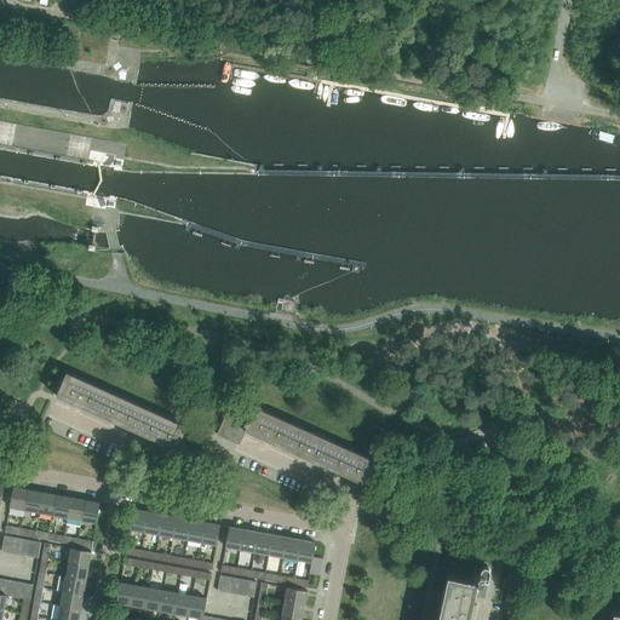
[(89,154),(91,137),(26,126),(22,144),(89,154)]
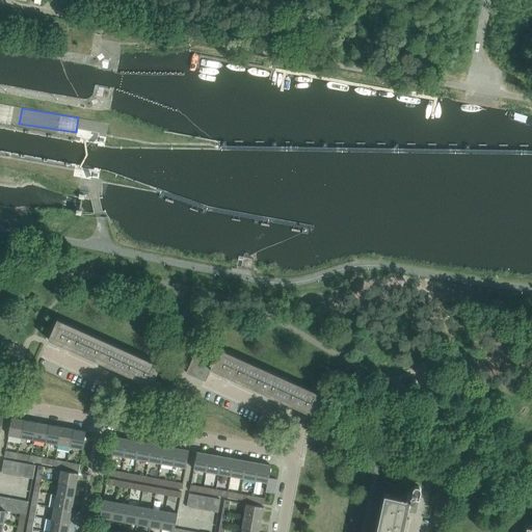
[(70,348),(83,354),(91,336),(57,320),(49,340),(50,339),(63,345),(62,346),(69,349),(70,348)]
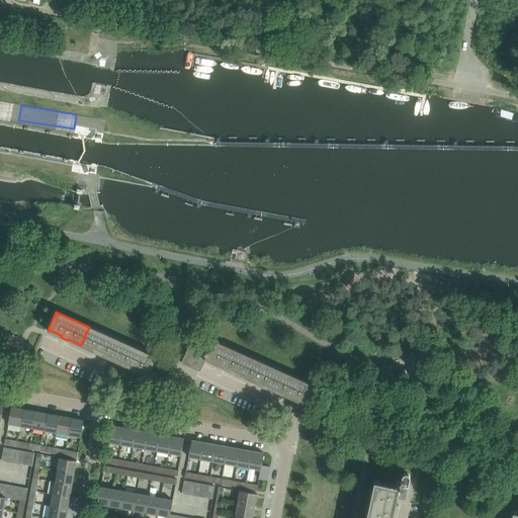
[(122,341),(89,327),(81,345),(95,351),(94,352),(100,355),(101,354),(114,360),(122,341)]
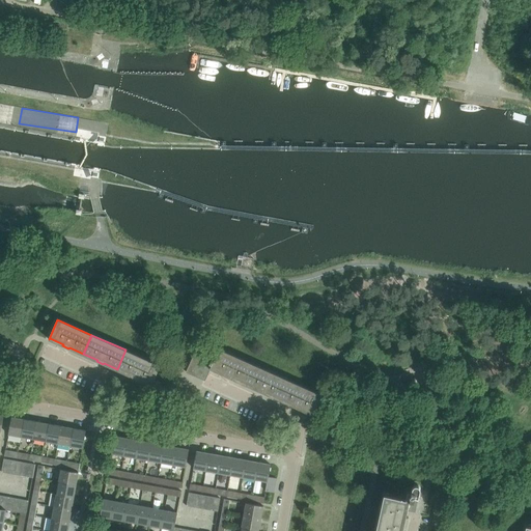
[(186,372),(205,381),(211,369),(210,368),(217,354),(199,346),(198,351),(196,350),(186,372)]
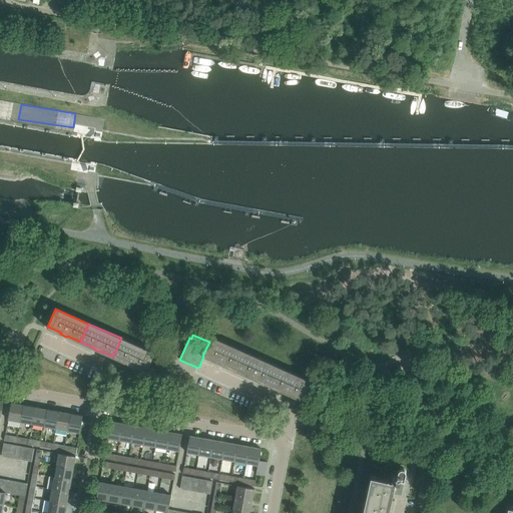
[(222,364),(236,370),(244,352),(211,337),(209,342),(202,356),(203,357),(203,356),(216,361),(216,363),(222,365),(222,364)]
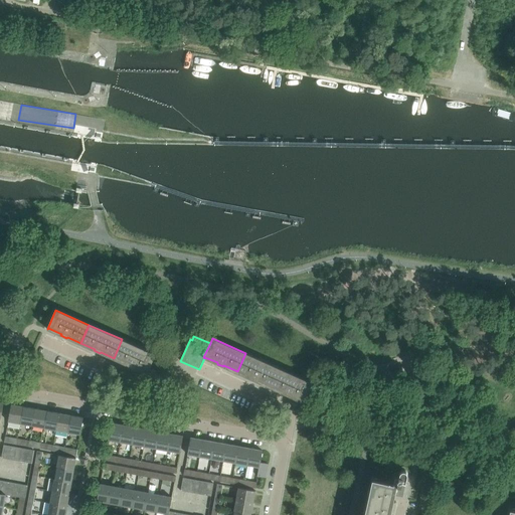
[(155,354),(122,339),(114,358),(127,364),(127,365),(133,368),(134,366),(146,372),(146,373),(147,374),(155,354)]
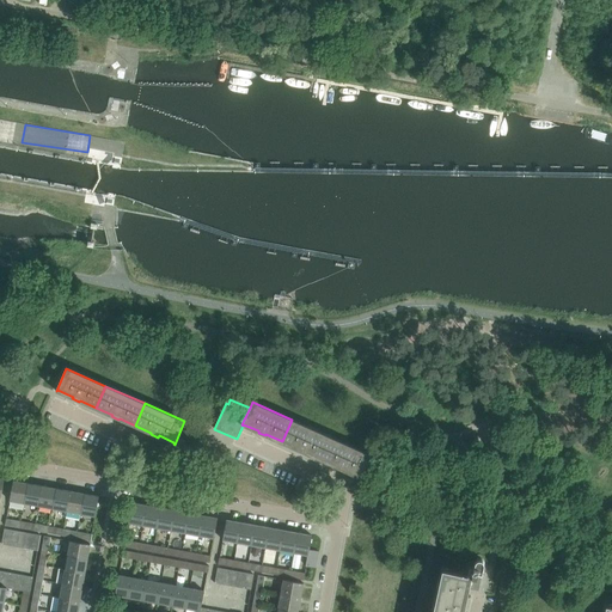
[(331,438),(292,420),(282,441),(298,448),(298,450),(305,453),(305,452),(322,459),(331,438)]
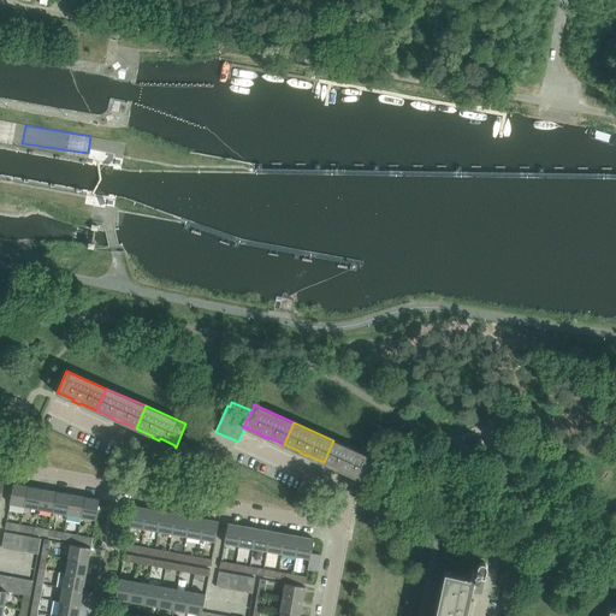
[(373,458),(333,440),(324,462),(339,469),(338,471),(347,474),(347,473),(362,480),(361,481),(362,481),(373,458)]
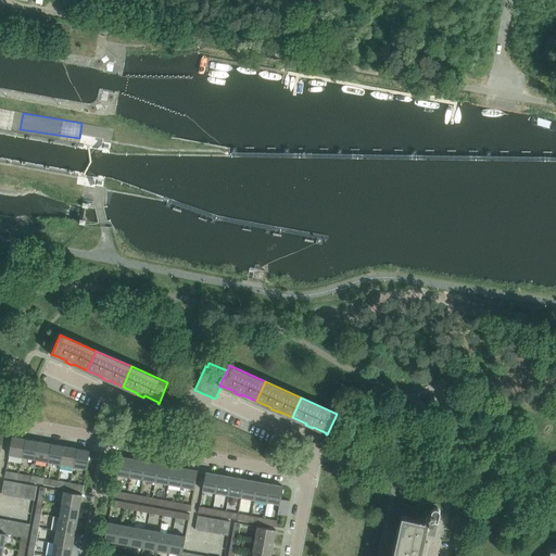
[(9,455),(22,457),(25,439),(12,437),(9,455)]
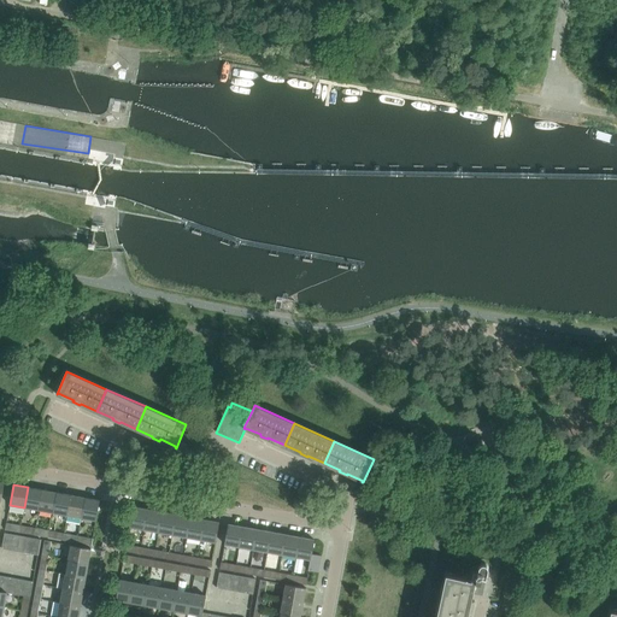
[(42,491),(28,487),(24,507),(39,510),(42,491)]
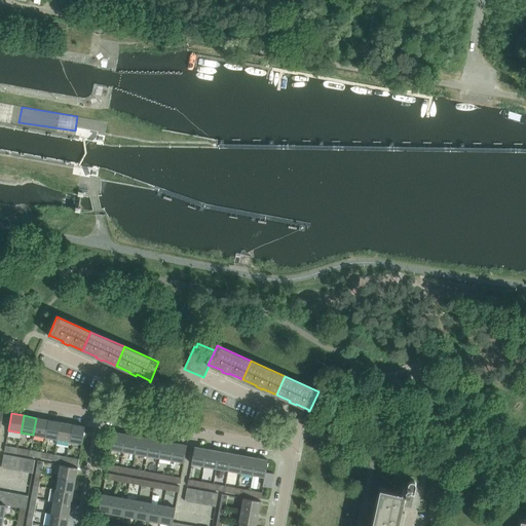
[(48,420),(36,418),(33,435),(45,437),(48,420)]
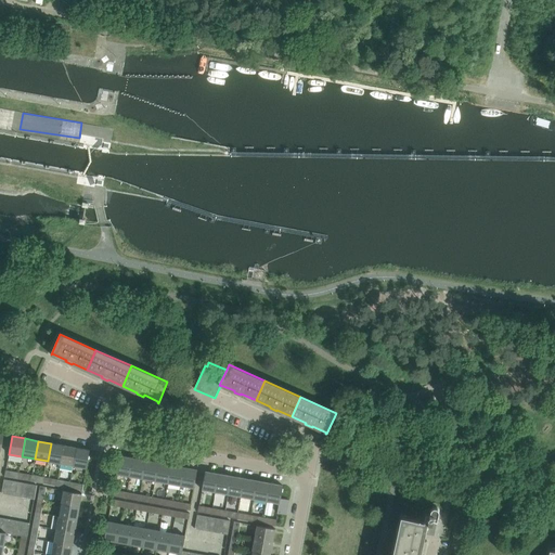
[(64,446),(51,443),(48,461),(61,463),(64,446)]
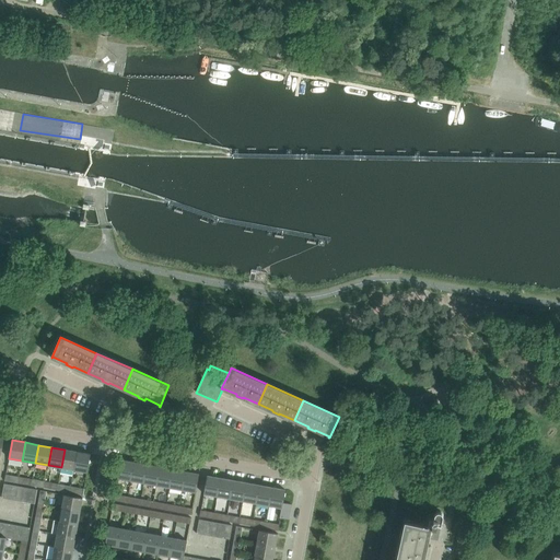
[(77,452),(65,450),(61,467),(73,470),(77,452)]
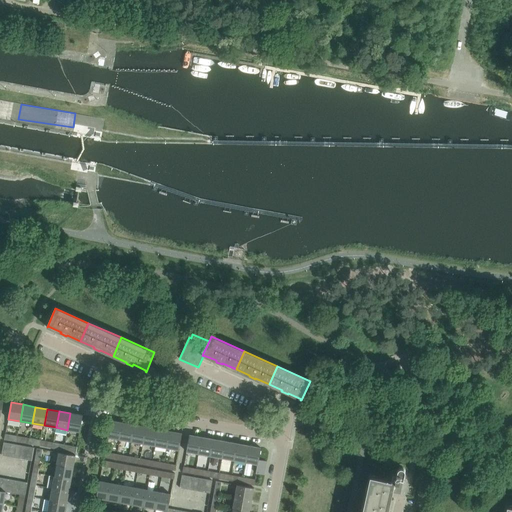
[(83,415),(70,413),(67,430),(79,432),(80,432),(83,415)]
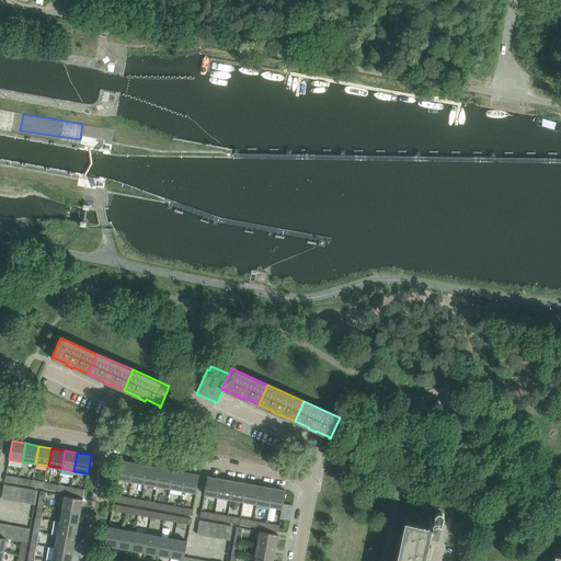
[(134,464),(121,460),(117,479),(118,479),(130,481),(134,464)]
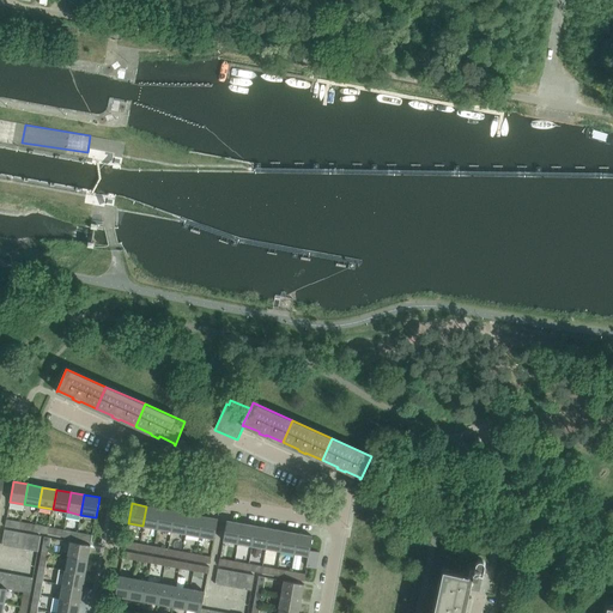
[(146,507),(143,526),(157,528),(161,509),(146,507)]
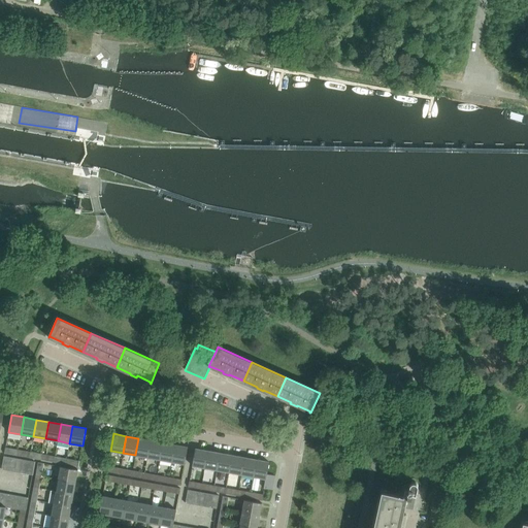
[(151,440),(138,438),(135,455),(147,458),(151,440)]
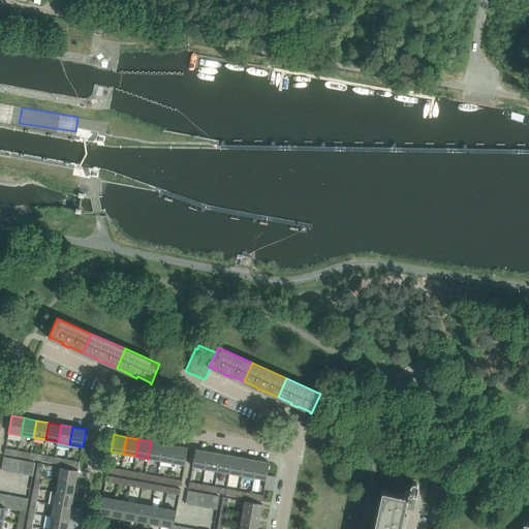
[(163,443),(151,441),(148,459),(160,461),(163,443)]
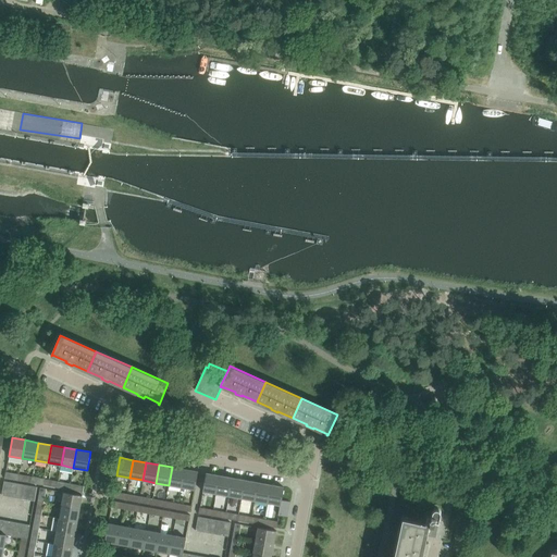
[(185,469),(172,467),(169,485),(182,487),(185,469)]
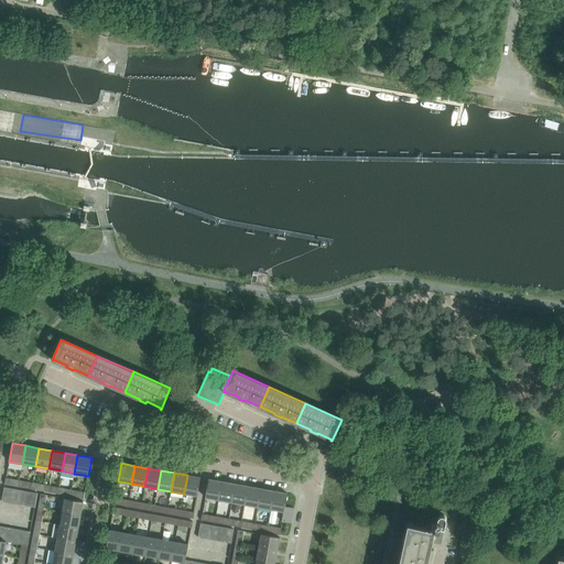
[(201,477),(187,475),(184,494),(197,496),(201,477)]
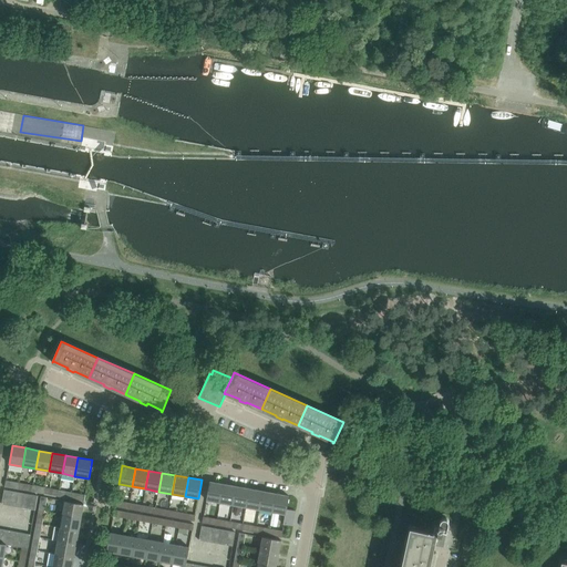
[(209,482),(206,500),(219,503),(223,484),(209,482)]
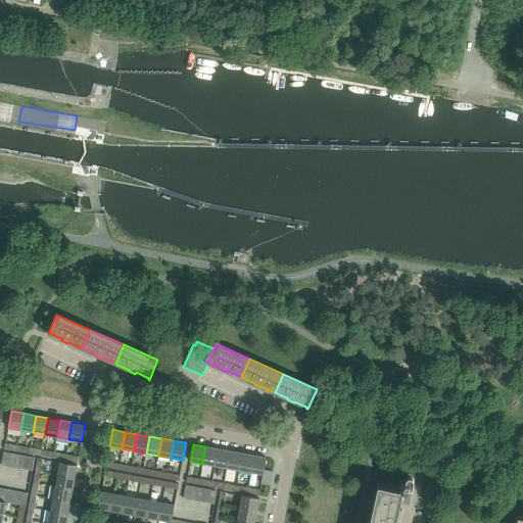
[(218,448),(205,446),(202,464),(215,466),(218,448)]
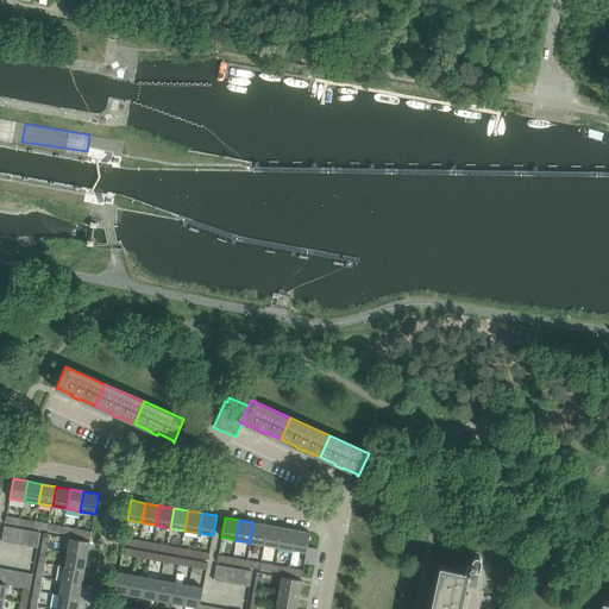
[(264,545),(268,525),(253,522),(250,542),(264,545)]
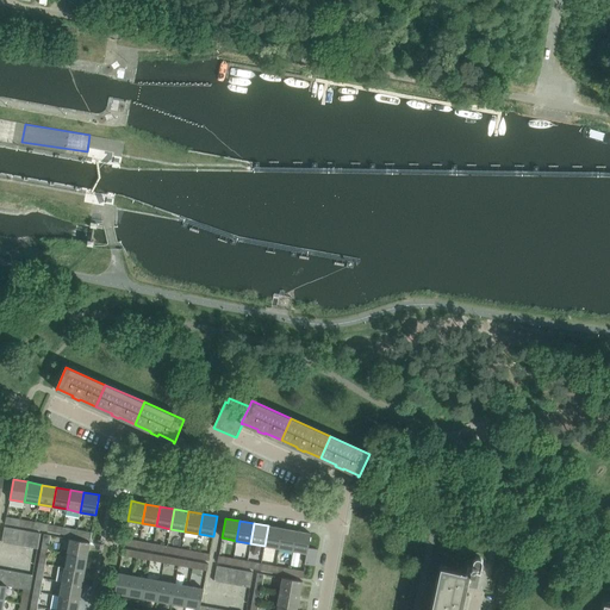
[(282,529),(268,526),(265,546),(279,548),(282,529)]
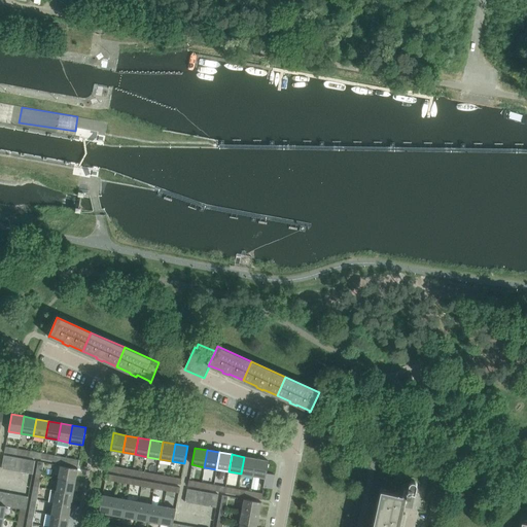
[(8,469),(10,456),(4,455),(1,468),(8,469)]
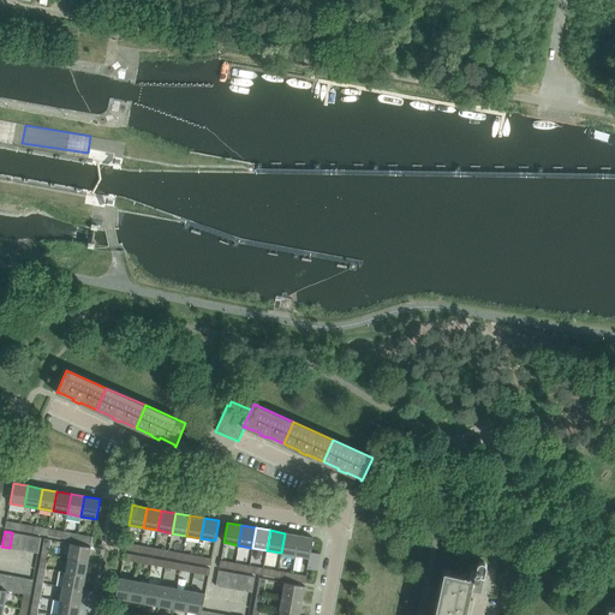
[(19,533),(12,532),(10,548),(16,549),(19,533)]
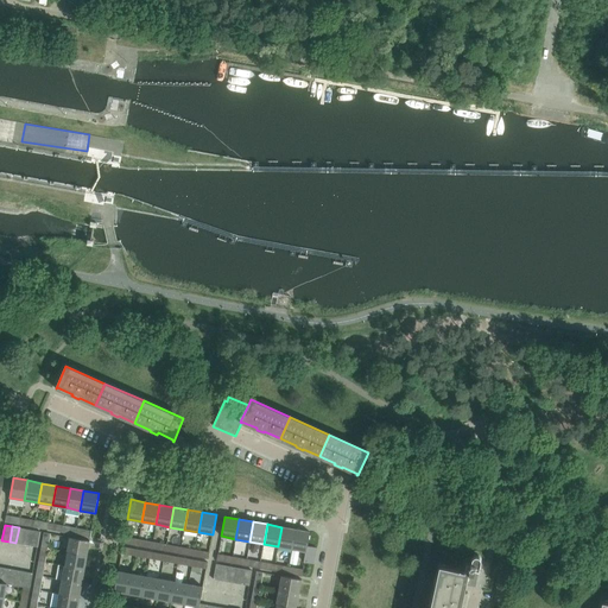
[(26,529),(19,527),(16,543),(23,544),(26,529)]
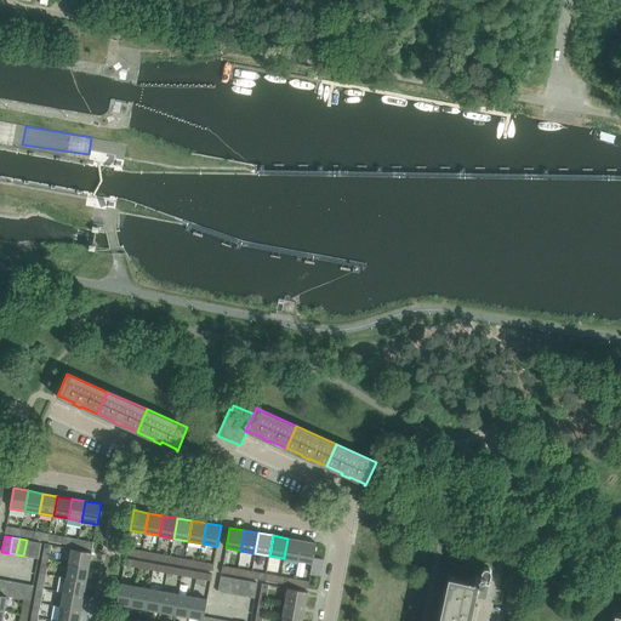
[(298,560),(302,541),(288,539),(284,558),(298,560)]
